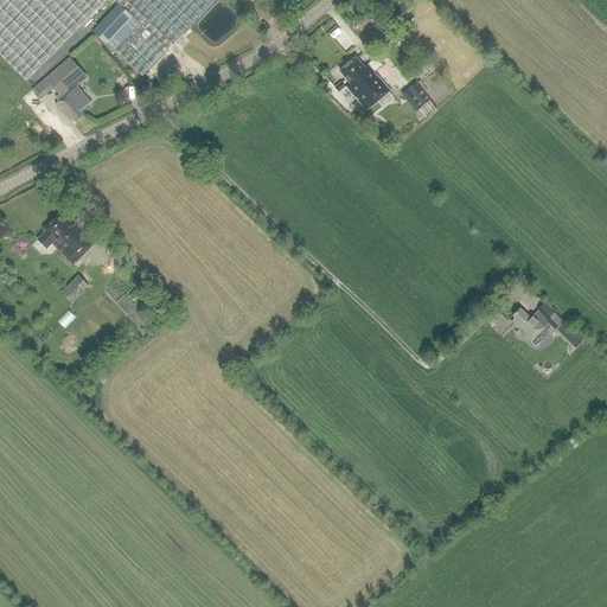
[(0,0),(0,56),(25,81),(104,0),(114,0),(119,5),(91,31),(113,52),(115,50),(141,76),(216,0),(0,0)]
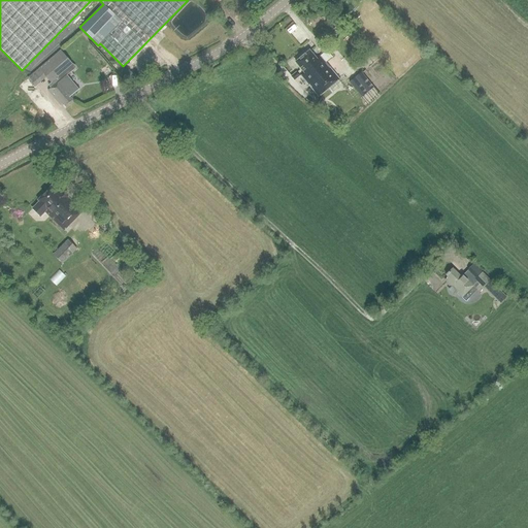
[(348,30),(341,23),(335,28),(340,35),(348,30)]
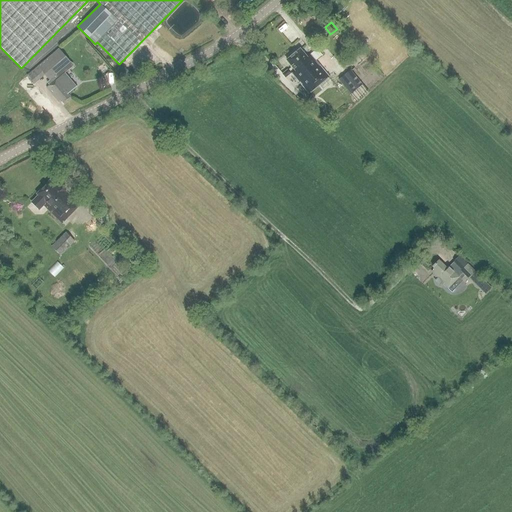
[(38,66),(43,73),(52,83),(46,88),(58,102),(60,100),(63,103),(70,97),(68,94),(70,92),(56,75),(70,63),(58,48),(38,66)]
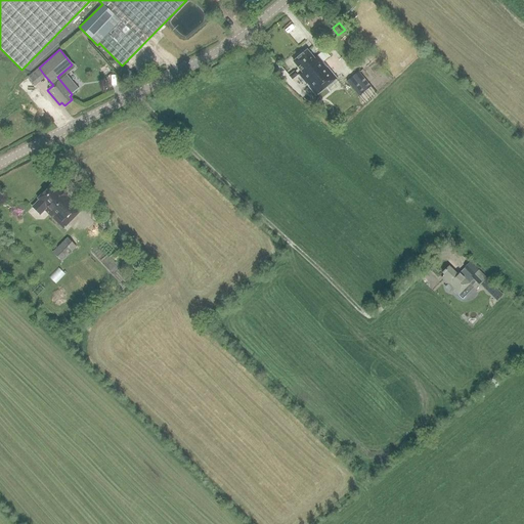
[(316,96),(337,79),(317,56),(314,59),(307,50),(293,61),(302,73),(299,76),(316,96)]
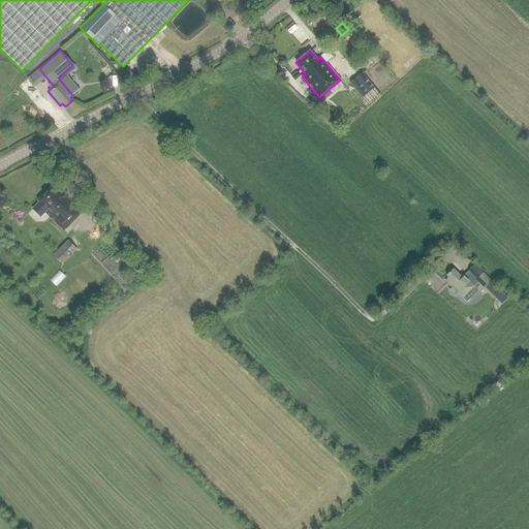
[(297,72),(291,76),(294,81),(300,76),(297,72)]
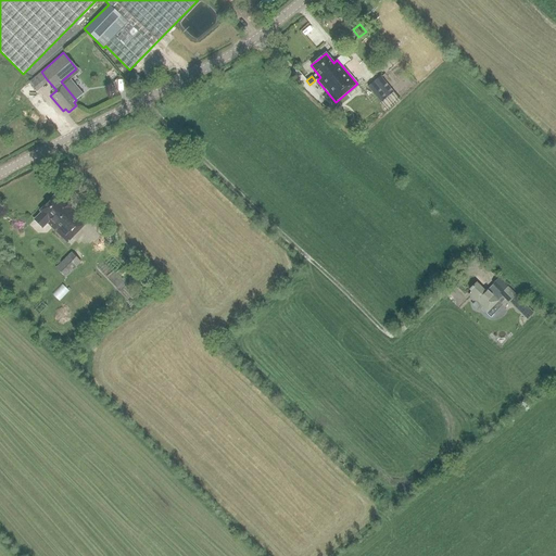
[(367,86),(380,102),(394,91),(381,76),(367,86)]
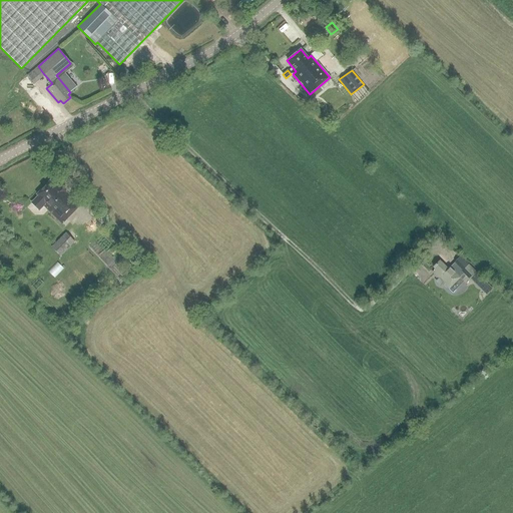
[(62,223),(79,205),(59,186),(57,188),(50,181),(36,194),(38,195),(33,200),(41,209),(44,206),(62,223)]
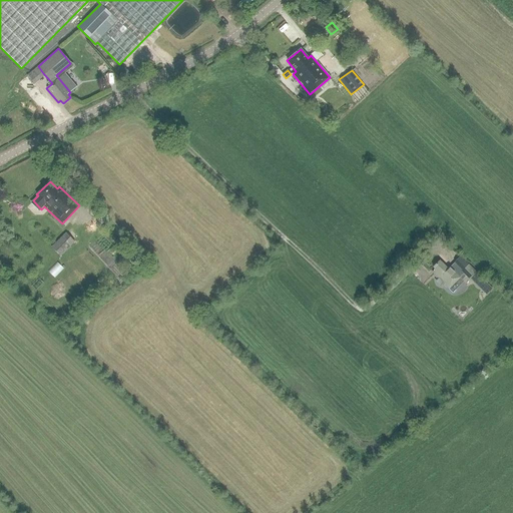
[(72,244),(63,235),(51,246),(60,257),(72,244)]
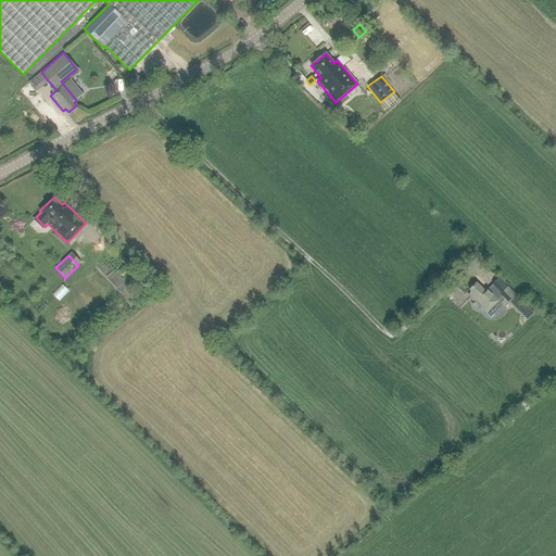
[(138,274),(133,278),(147,292),(151,287),(138,274)]
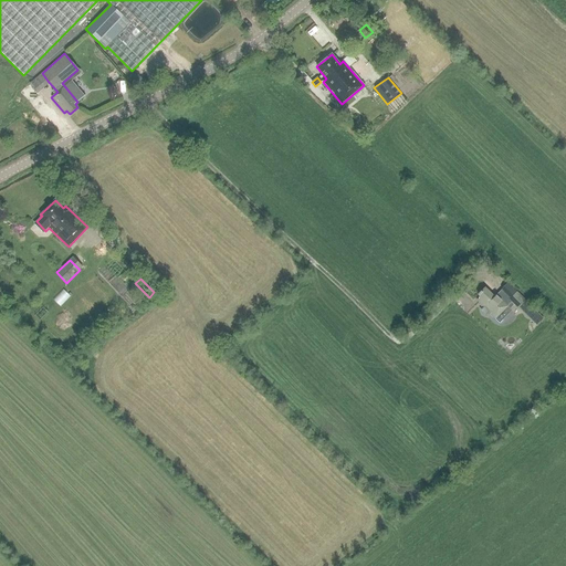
[(54,297),(61,305),(72,295),(65,287),(54,297)]
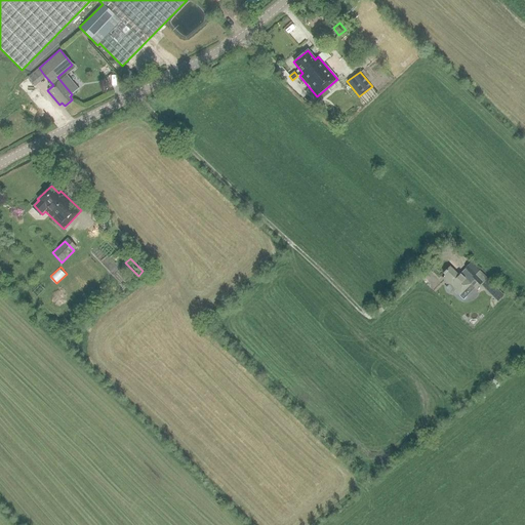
[(458,295),(462,299),(474,288),(470,284),(474,280),(479,286),(480,285),(487,279),(479,271),(474,276),(467,268),(459,274),(457,275),(449,268),(443,274),(446,277),(443,280),(448,285),(446,288),(451,293),(454,291),(458,295)]
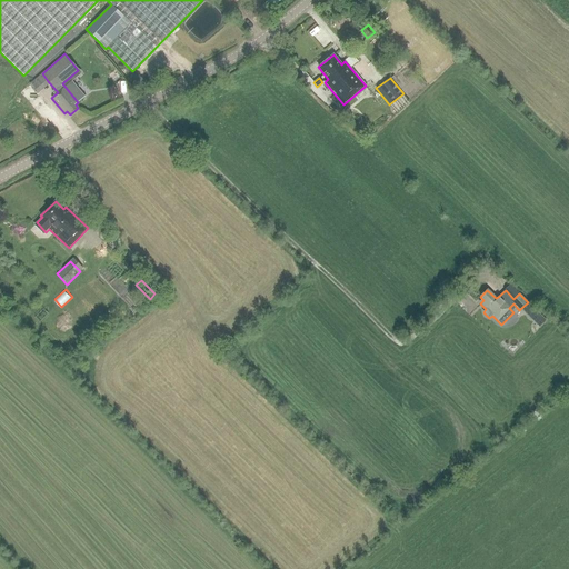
[(546,320),(528,302),(520,309),(539,327),(546,320)]
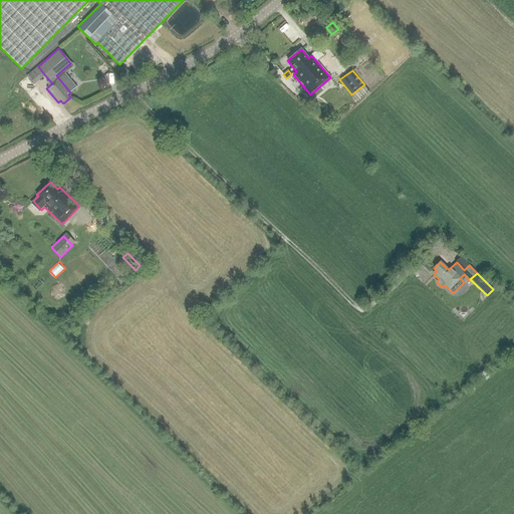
[(103,283),(87,296),(92,302),(108,290),(103,283)]
